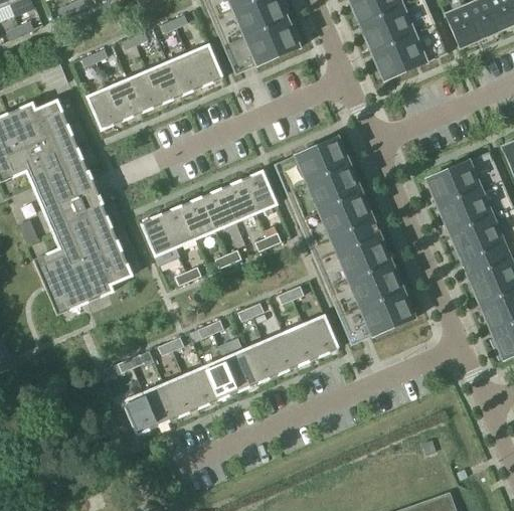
[(71,3),(74,10),(86,5),(83,0),(78,0),(71,3)]
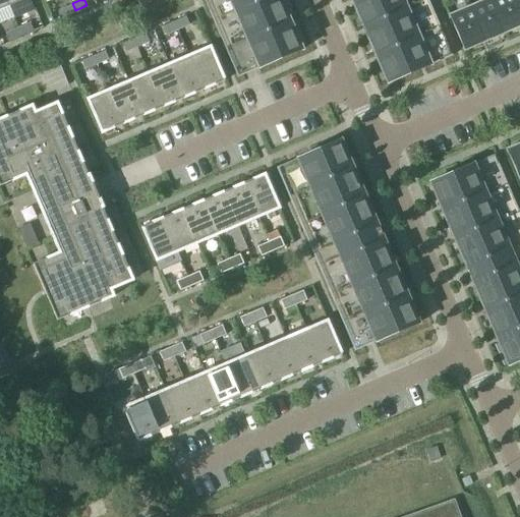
[(207,0),(238,74),(252,68),(303,47),(283,0),(207,0)]
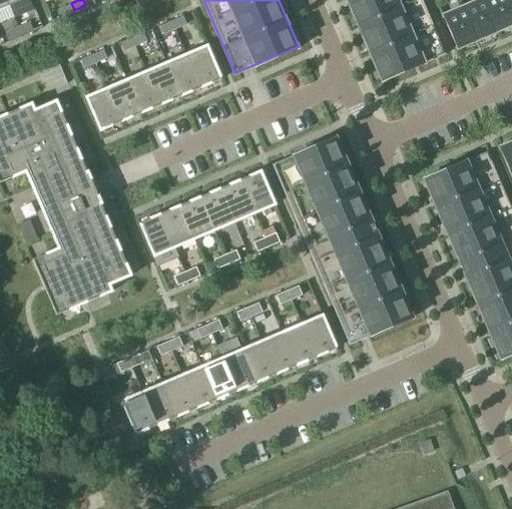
[(348,0),(382,79),(446,52),(423,0),(348,0)]
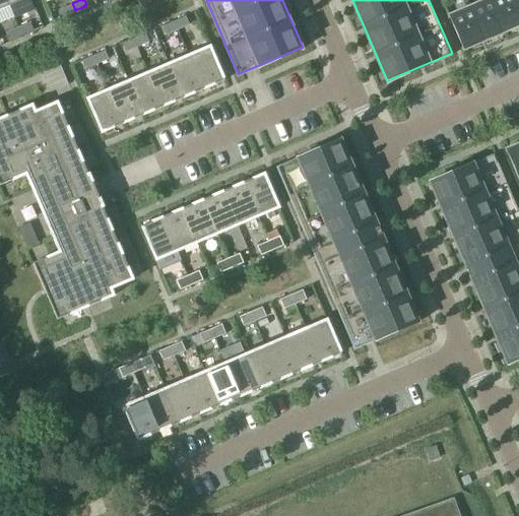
[(481,0),(470,5),(484,39),(505,29),(493,0),(481,0)]
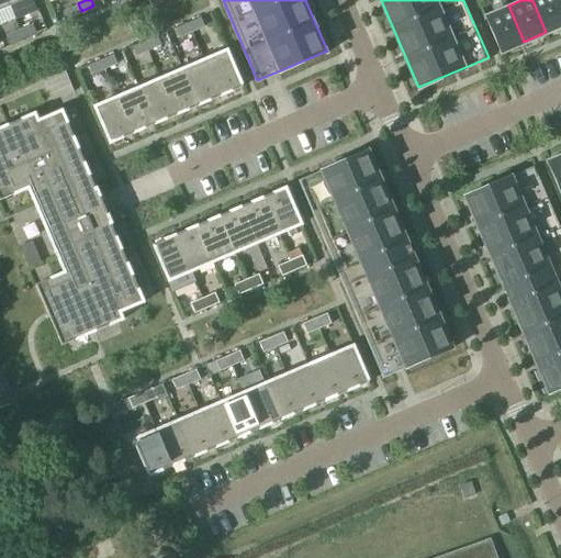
[(560,4),(559,0),(533,0),(546,32),(560,24),(560,4)]
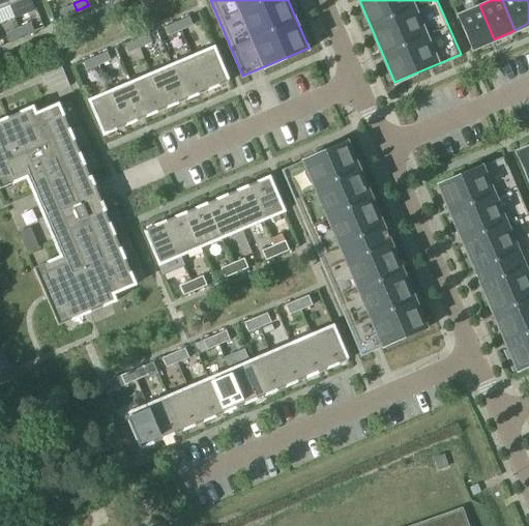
[(65,15),(77,10),(74,3),(62,7),(65,15)]
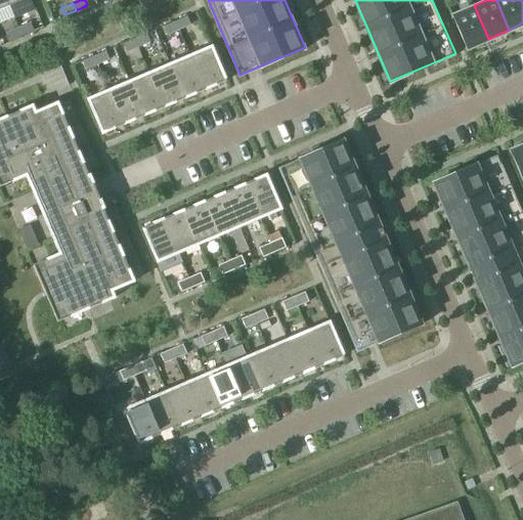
[(474,5),(452,13),(468,48),(488,39),(474,5)]
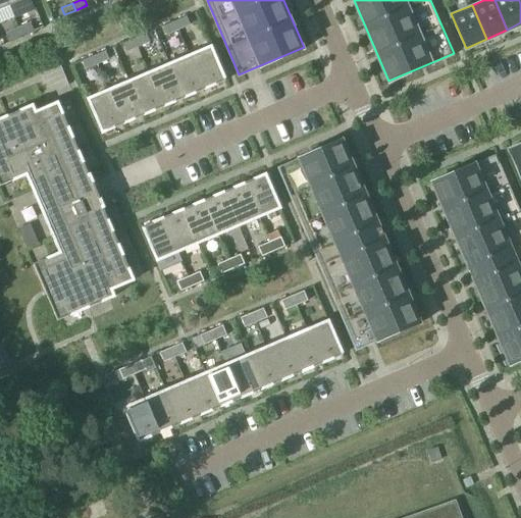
[(187,14),(175,19),(178,27),(190,21),(187,14)]
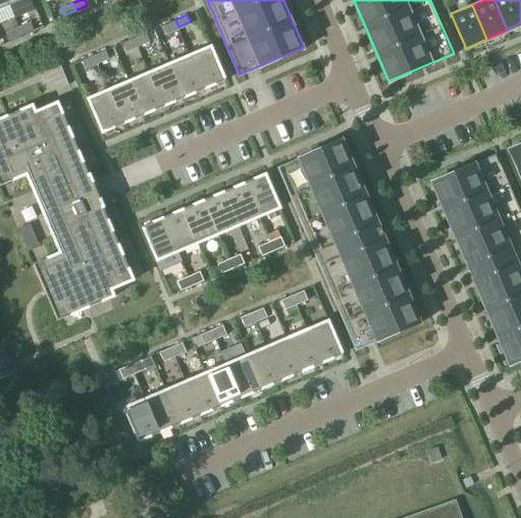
[(175,19),(164,23),(167,32),(178,27),(175,19)]
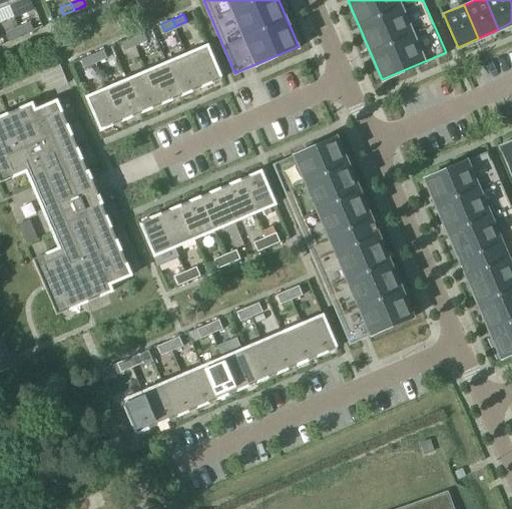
[(19,25),(22,32),(33,27),(30,20),(19,25)]
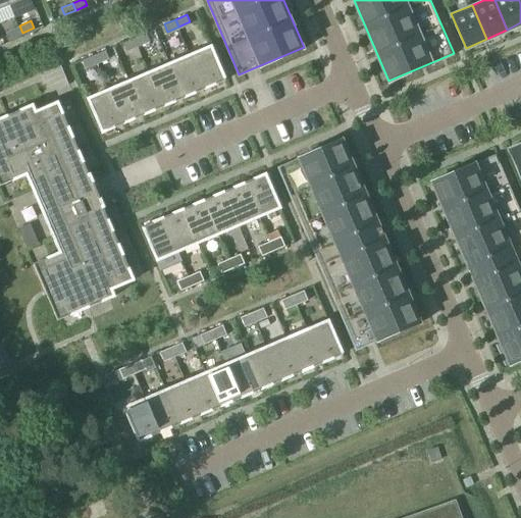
[(11,38),(22,33),(19,26),(7,30),(11,38)]
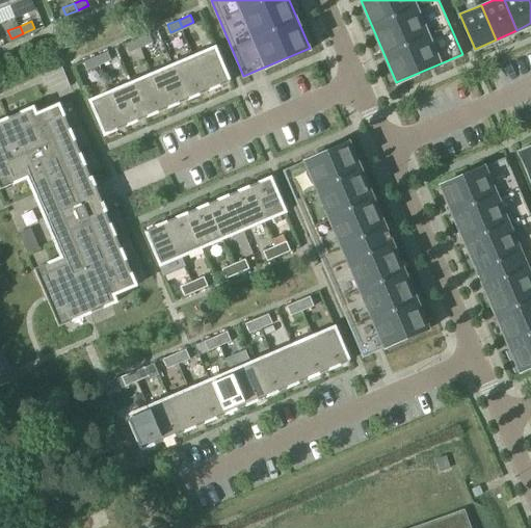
[(150,32),(138,37),(141,45),(153,41),(150,32)]
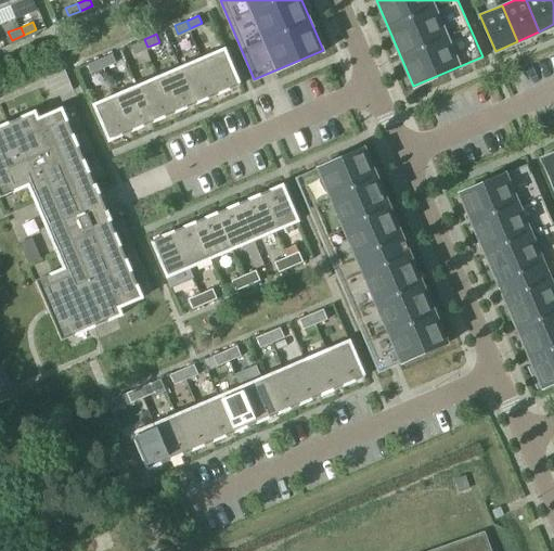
[(144,39),(131,43),(136,52),(147,47),(144,39)]
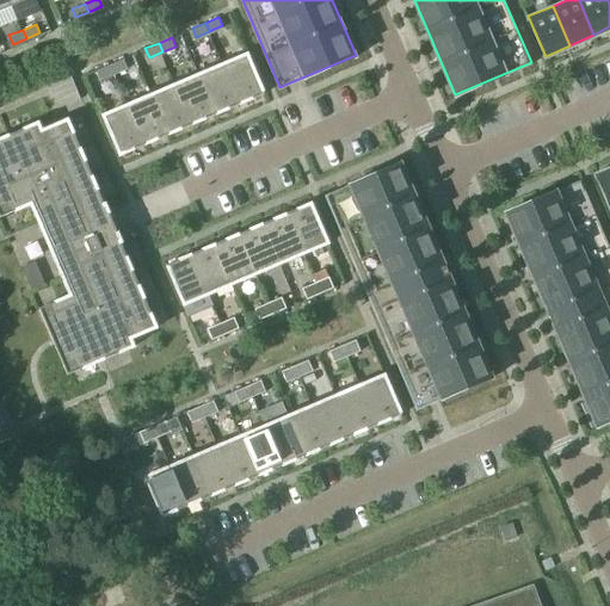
[(223,62),(240,101),(264,91),(247,51),(223,62)]
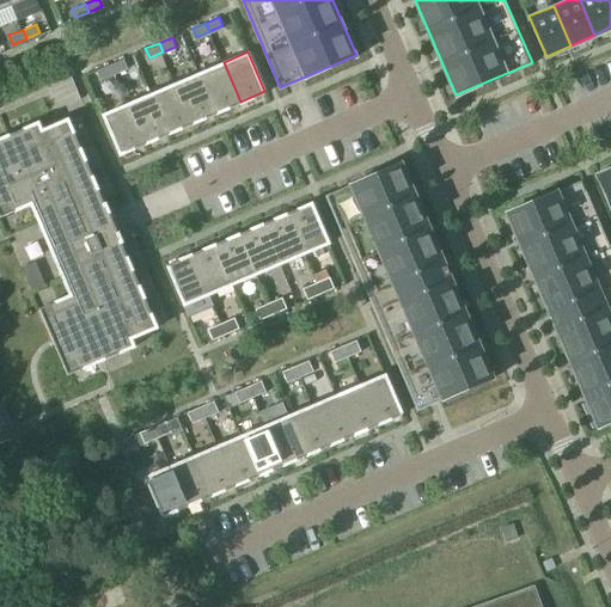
[(124,57),(111,63),(115,72),(128,66),(124,57)]
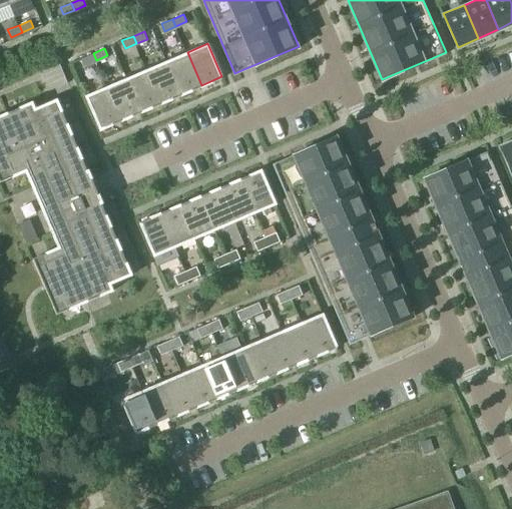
[(167,60),(181,94),(201,85),(187,52),(167,60)]
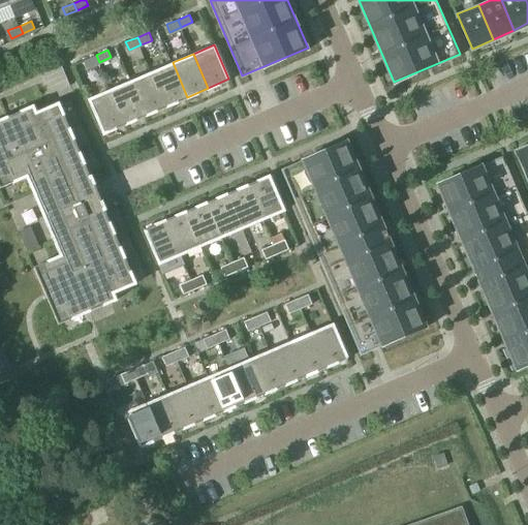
[(96,55),(85,60),(88,67),(99,62),(96,55)]
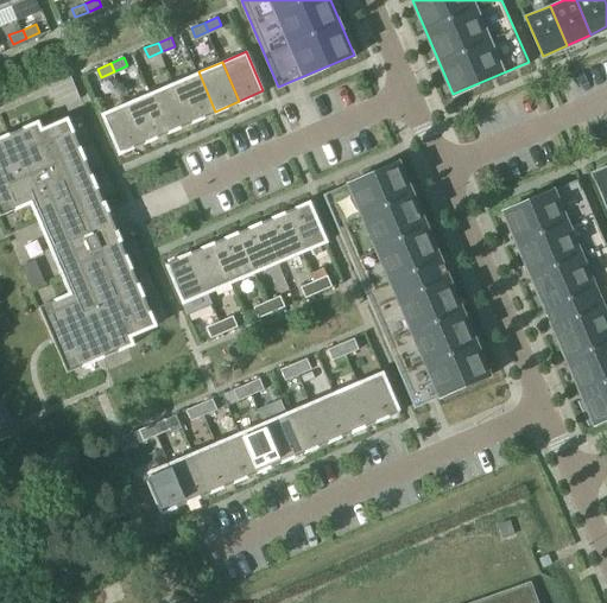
[(175,82),(191,121),(215,112),(198,71),(175,82)]
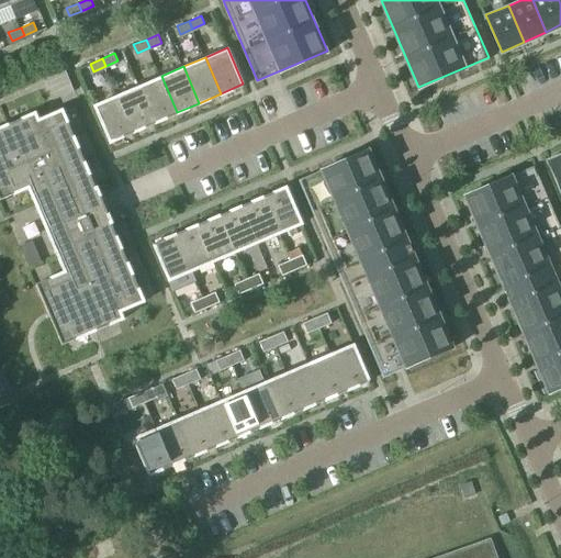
[(138,85),(155,122),(177,112),(161,76),(138,85)]
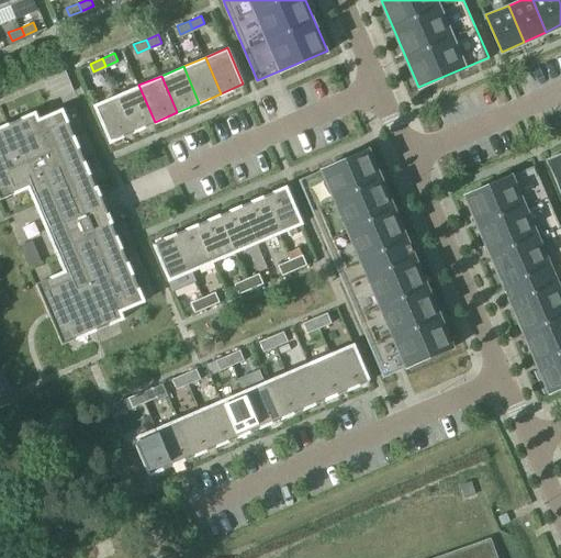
[(116,95),(132,131),(155,122),(138,85),(116,95)]
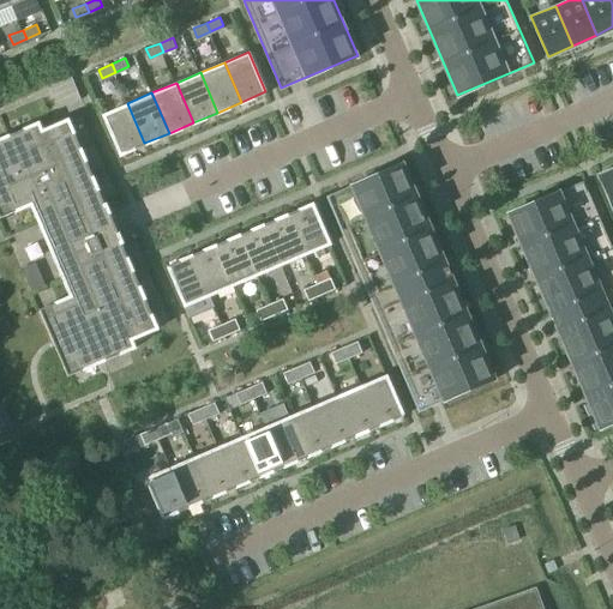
[(103,114),(120,154),(144,143),(127,103),(103,114)]
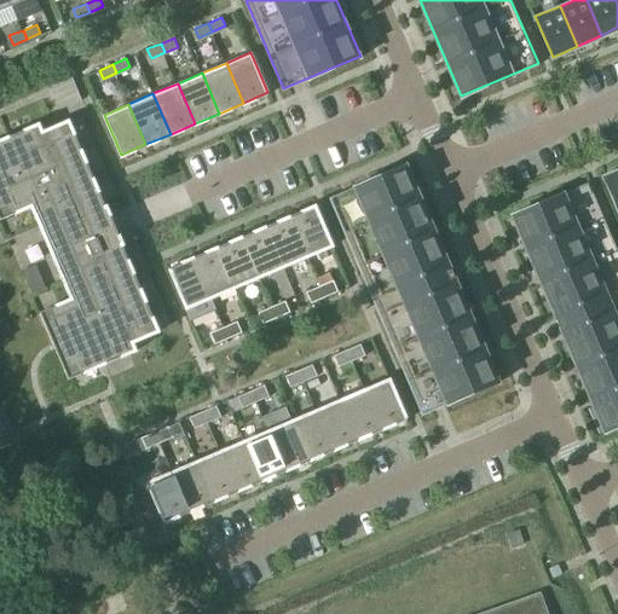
[(40,310),(68,377),(136,348),(132,340),(159,329),(122,243),(122,242),(114,222),(107,204),(105,206),(69,119),(42,131),(39,122),(0,138),(0,216),(32,203),(71,296),(40,310)]
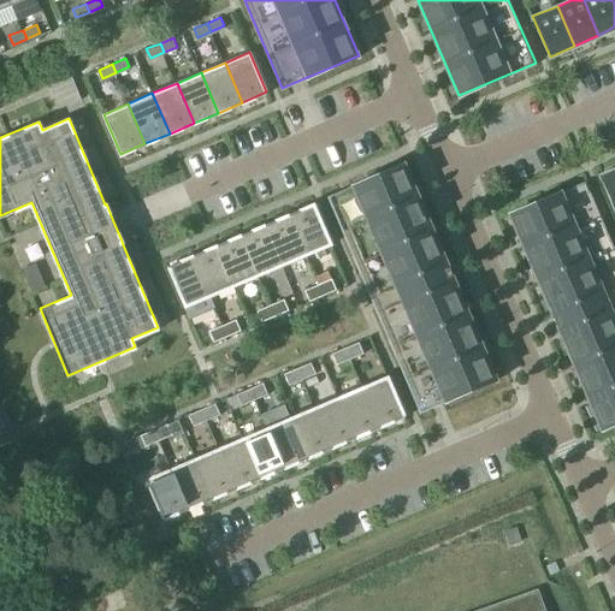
[(327,195),(420,411),(437,404),(497,378),(403,161),(327,195)]
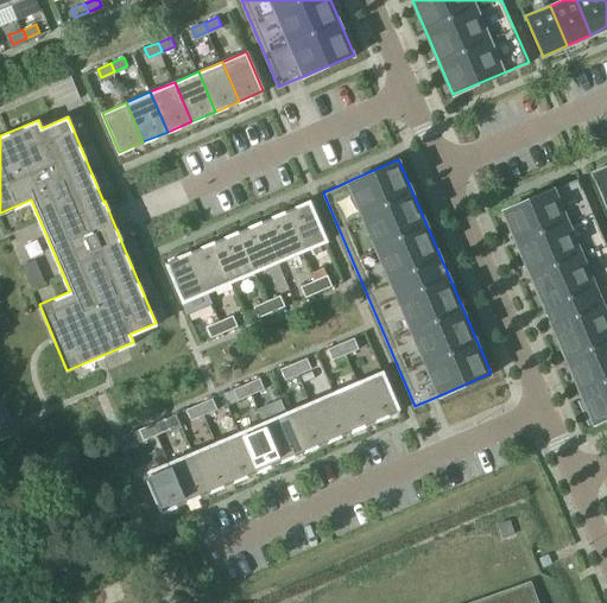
[(606,165),(593,172),(606,204),(606,165)]
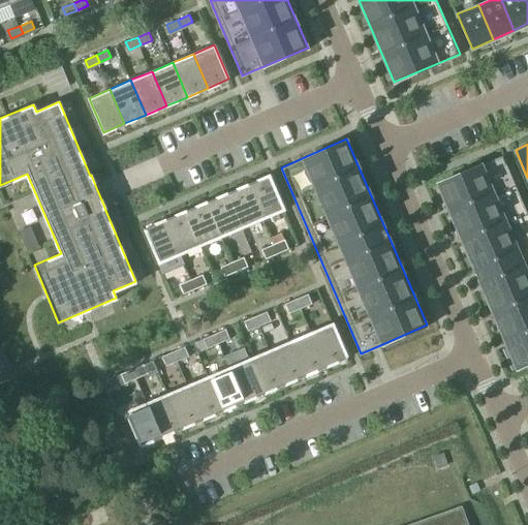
[(438,183),(517,367),(527,362),(527,209),(505,154),(438,183)]
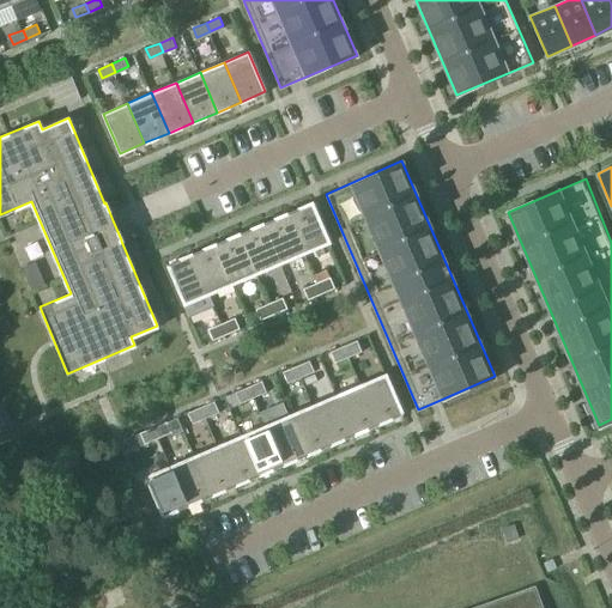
[(289,213),(306,251),(329,242),(313,202),(289,212),(289,213)]
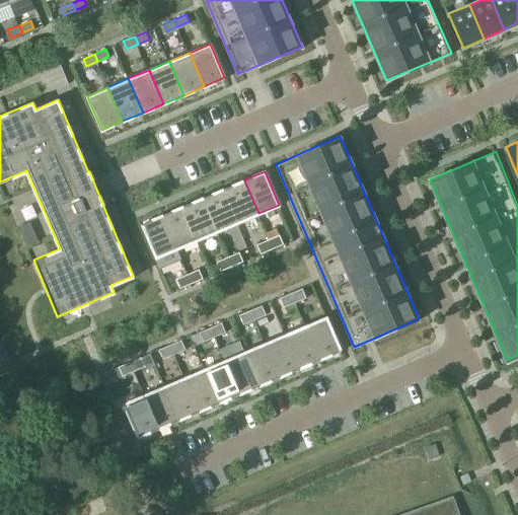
[(223,189),(237,222),(259,213),(244,180),(244,179),(223,189)]
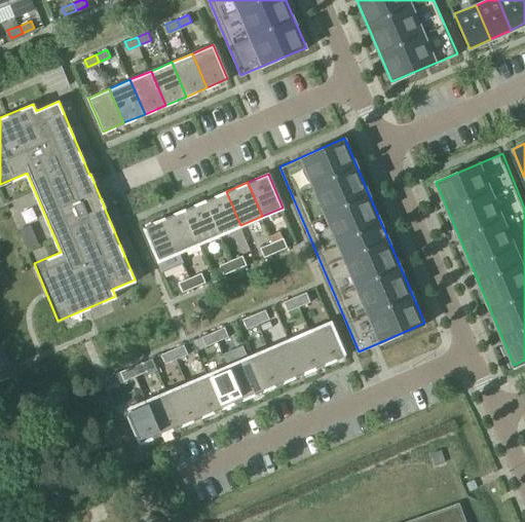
[(205,200),(220,233),(240,225),(226,191),(205,200)]
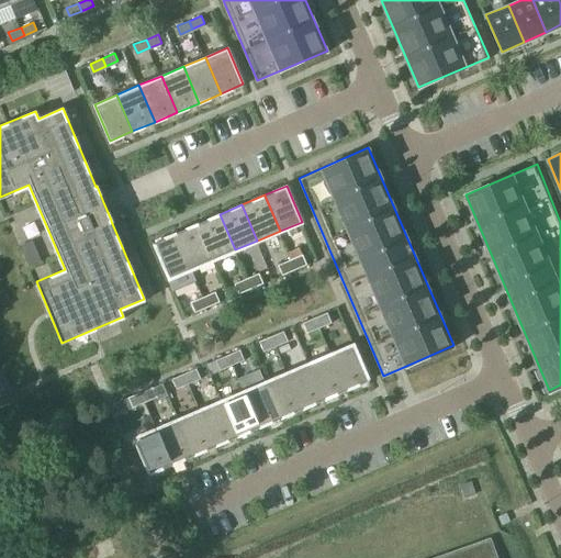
[(198,223),(213,259),(235,249),(220,214),(198,223)]
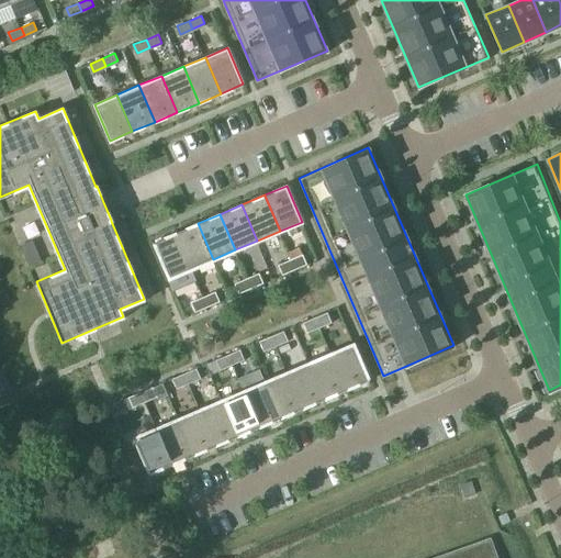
[(176,233),(191,269),(213,259),(198,223),(176,233)]
